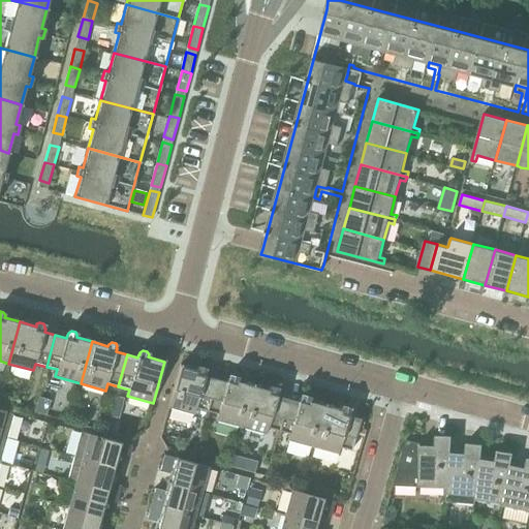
[(196,407),(207,410),(216,378),(205,376),(206,373),(205,372),(206,370),(205,368),(200,367),(197,368),(196,370),(180,366),(168,407),(194,414),(196,407)]
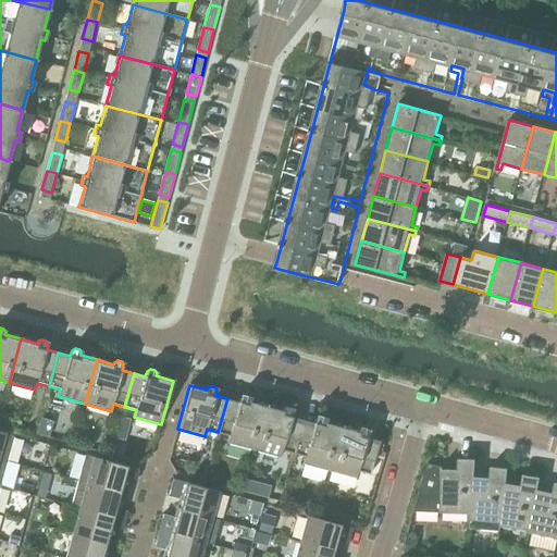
[(227,443),(254,450),(265,406),(249,401),(250,399),(248,396),(244,395),(240,397),(240,399),(239,398),(238,401),(227,398),(218,432),(230,435),(227,443)]
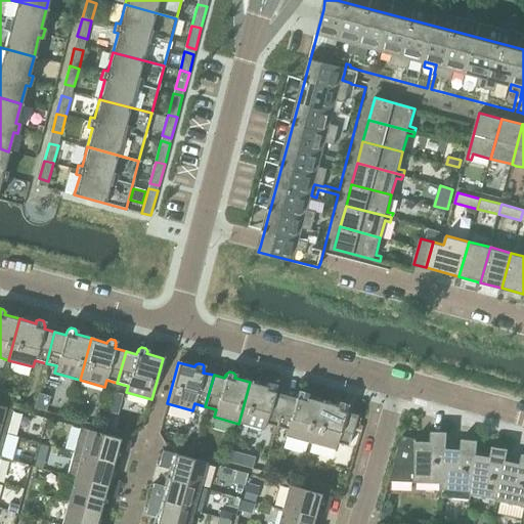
[(266,424),(276,426),(286,395),(274,392),(275,389),(274,389),(275,387),(273,384),(269,383),(266,384),(266,386),(250,382),(238,424),(264,430),(266,424)]
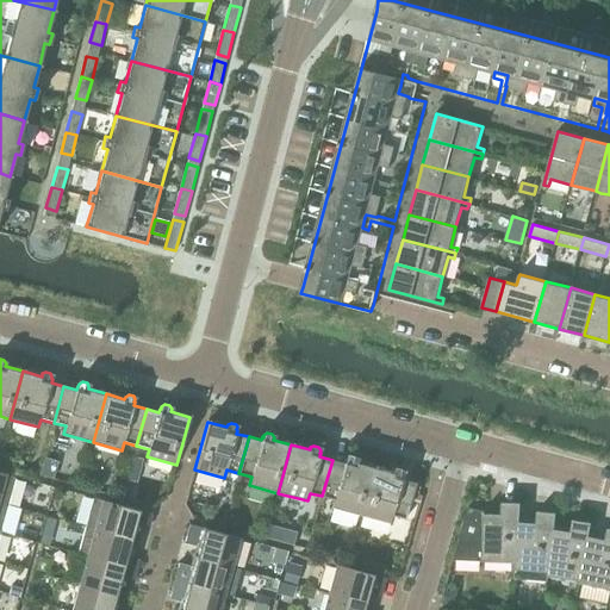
[(332,508),(361,516),(374,467),(356,462),(356,460),(355,456),(350,455),(347,458),(347,460),(346,460),(344,462),(332,460),(322,496),(335,499),(332,508)]
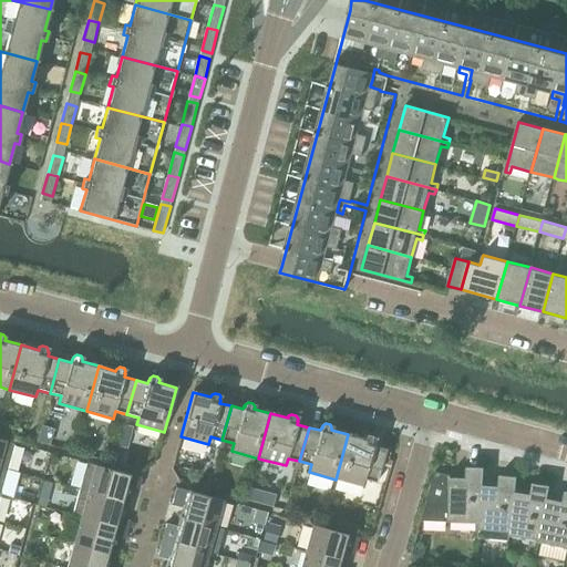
[(348,434),(336,480),(362,486),(364,480),(377,483),(387,449),(374,445),(375,442),(374,442),(374,440),(373,436),(369,435),(366,436),(364,439),(348,434)]
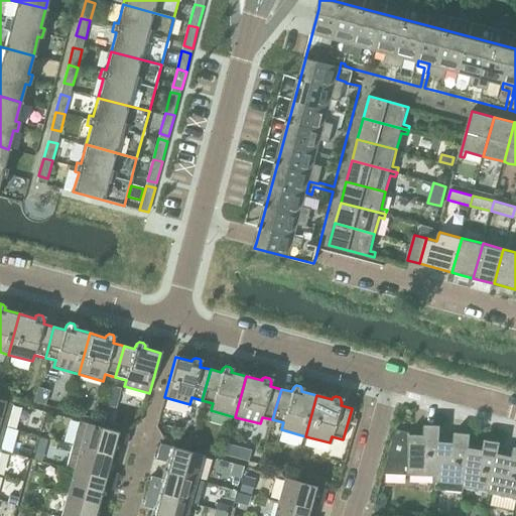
[(110,397),(108,405),(116,407),(118,399),(110,397)]
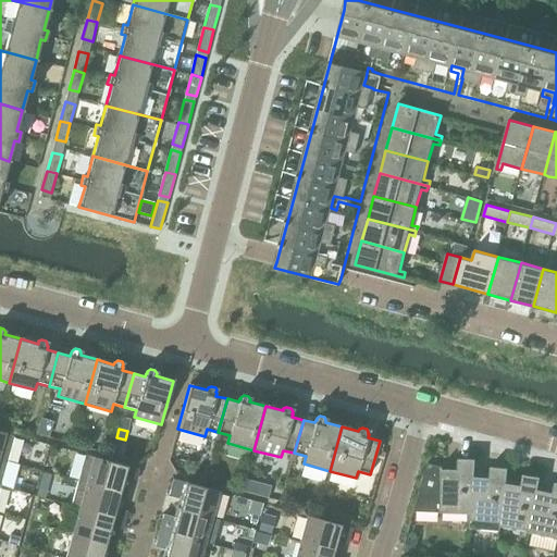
[(0,458),(7,460),(14,434),(0,430),(0,458)]
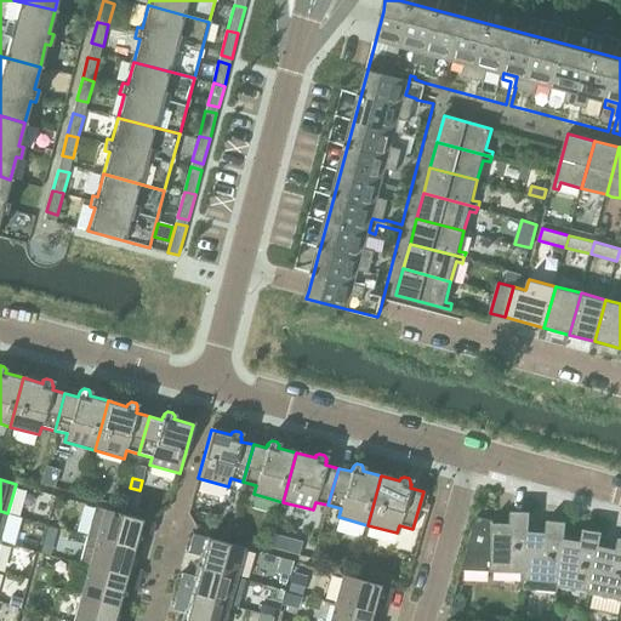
[(95,506),(87,535),(134,548),(138,531),(153,535),(155,523),(95,506)]
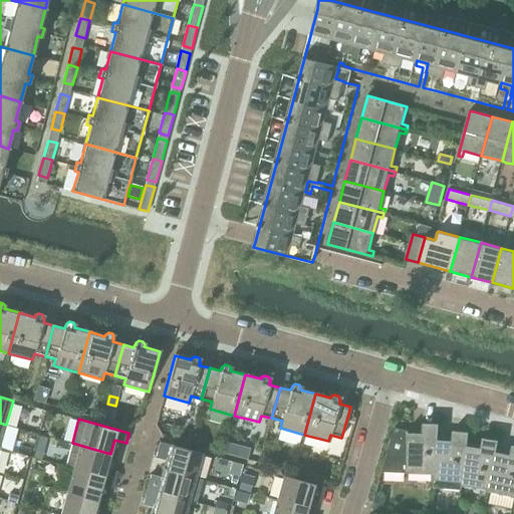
[(396,427),(382,472),(408,473),(436,474),(438,444),(439,444),(439,439),(440,424),(424,423),(423,433),(409,433),(409,431),(408,430),(396,427)]
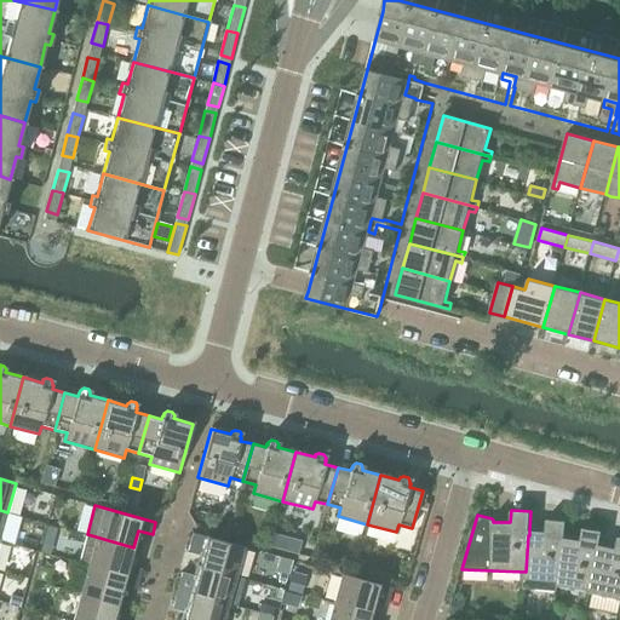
[(557,591),(558,585),(563,543),(564,537),(566,521),(547,518),(546,532),(529,529),(529,535),(528,535),(526,572),(524,587),(557,591)]
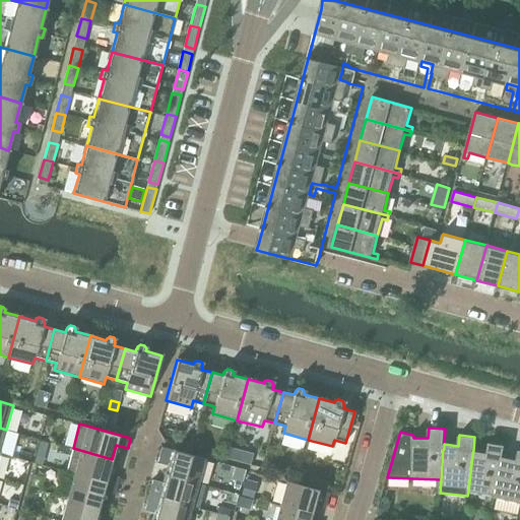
[(41,441),(39,449),(44,450),(47,448),(49,443),(41,441)]
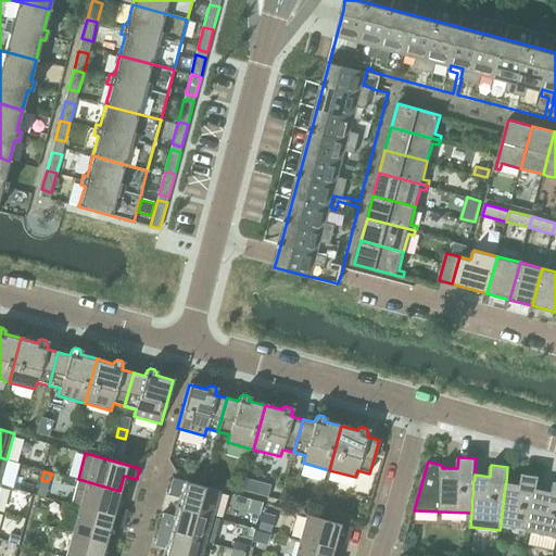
[(505,487),(501,525),(529,529),(528,530),(529,531),(536,493),(538,489),(540,476),(522,474),(521,484),(506,481),(505,487)]
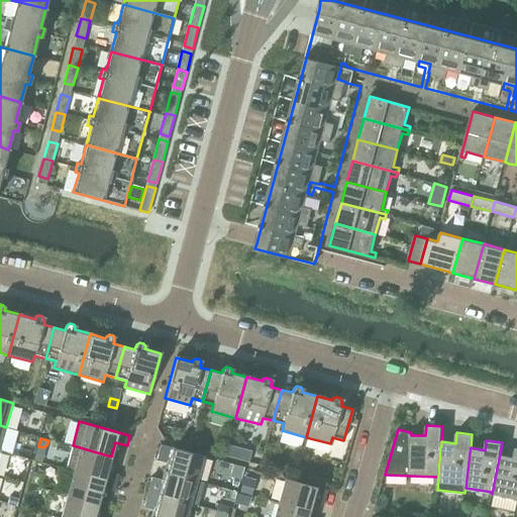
[(168,462),(166,472),(197,480),(204,455),(161,444),(157,459),(168,462)]
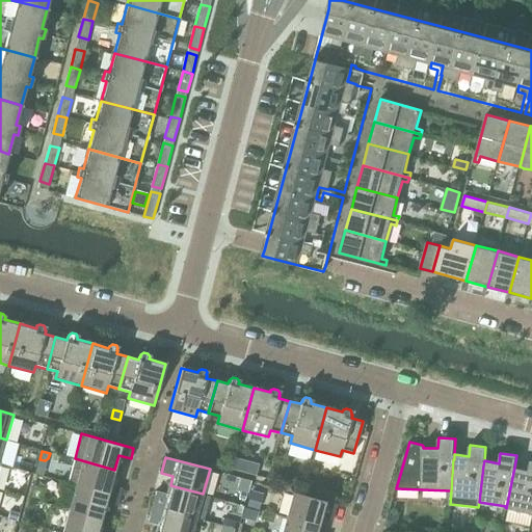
[(68,483),(76,485),(121,497),(123,488),(110,484),(114,470),(75,458),(68,483)]
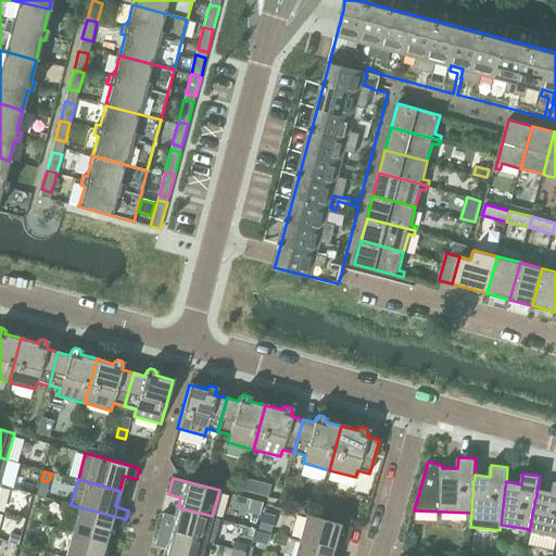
[(532,531),(529,545),(554,551),(555,543),(555,480),(555,481),(553,492),(538,489),(536,493),(529,531),(532,531)]
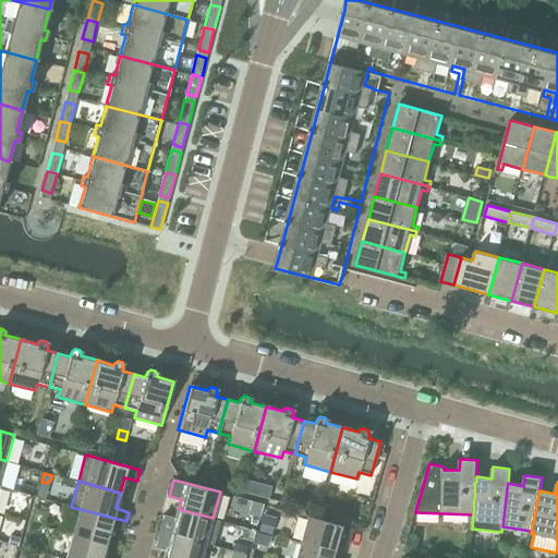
[(253,501),(249,514),(259,517),(264,504),(253,501)]
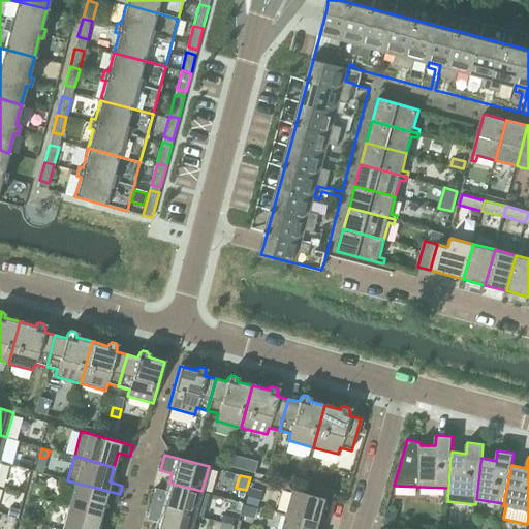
[(75,483),(69,506),(101,515),(105,500),(117,503),(120,494),(75,483)]
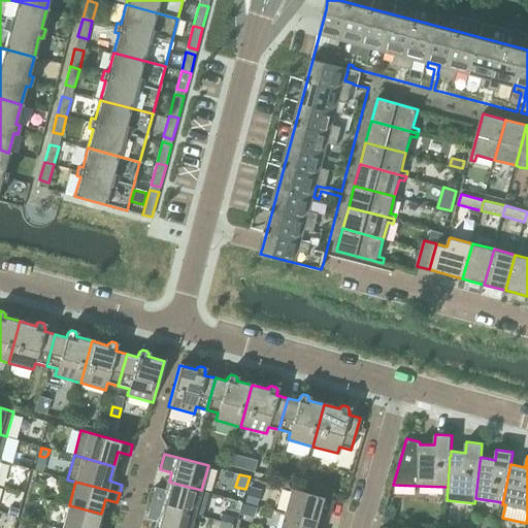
[(155,487),(151,502),(194,514),(202,516),(209,492),(201,490),(169,482),(167,490),(155,487)]
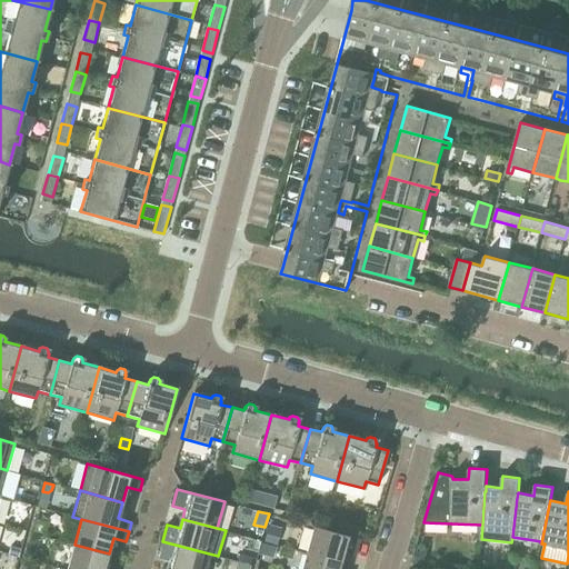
[(269,525),(265,541),(278,545),(282,529),(269,525)]
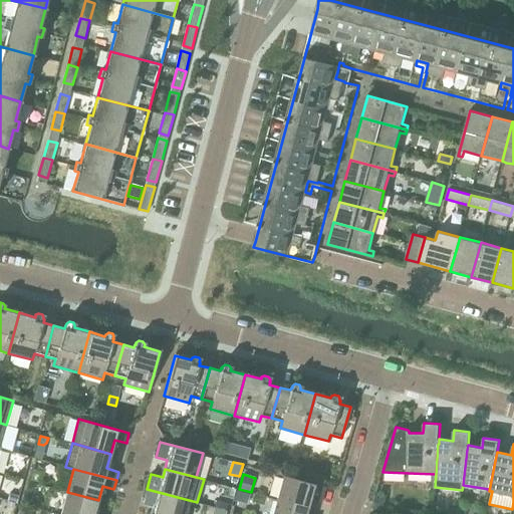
[(283,475),(277,499),(307,508),(310,497),(322,501),(326,487),(283,475)]
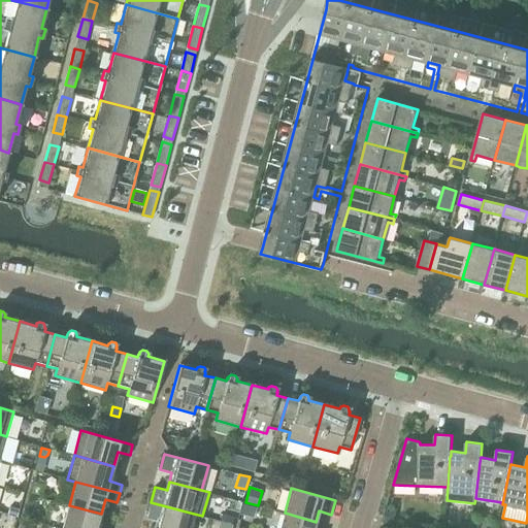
[(159,521),(156,527),(190,527),(194,514),(151,502),(146,518),(159,521)]
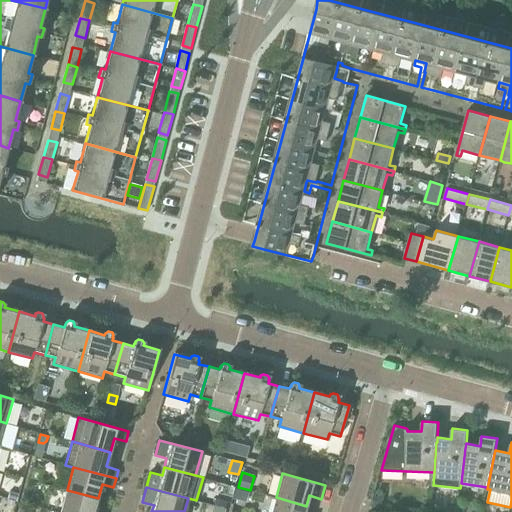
[(237,489),(234,498),(247,502),(249,492),(237,489)]
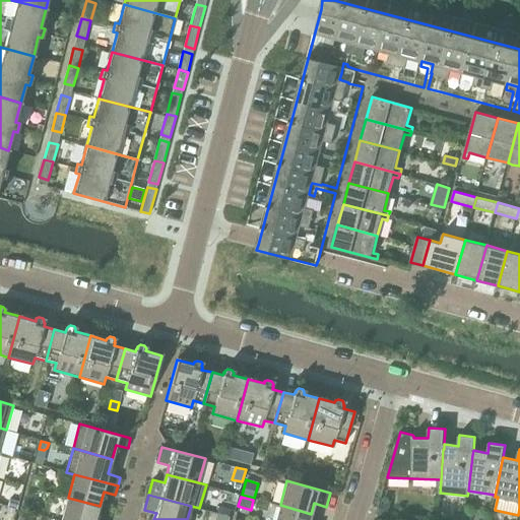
[(68,498),(61,519),(94,519),(100,506),(68,498)]
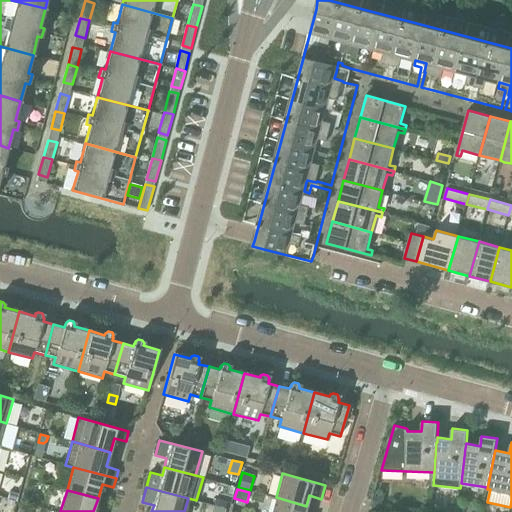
[(372,505),(380,508),(384,494),(376,491),(372,505)]
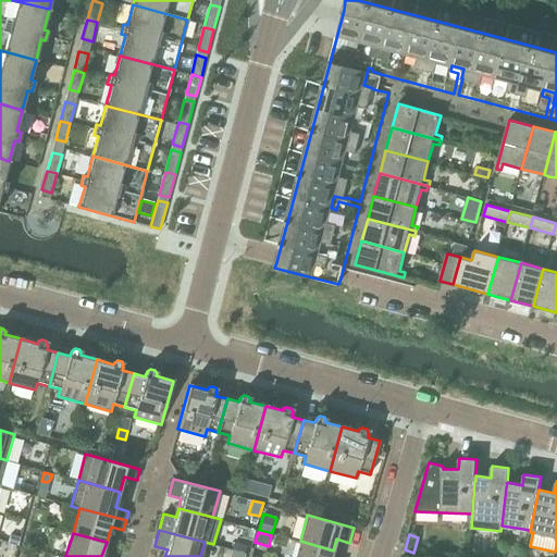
[(300,541),(295,556),(331,556),(333,551),(300,541)]
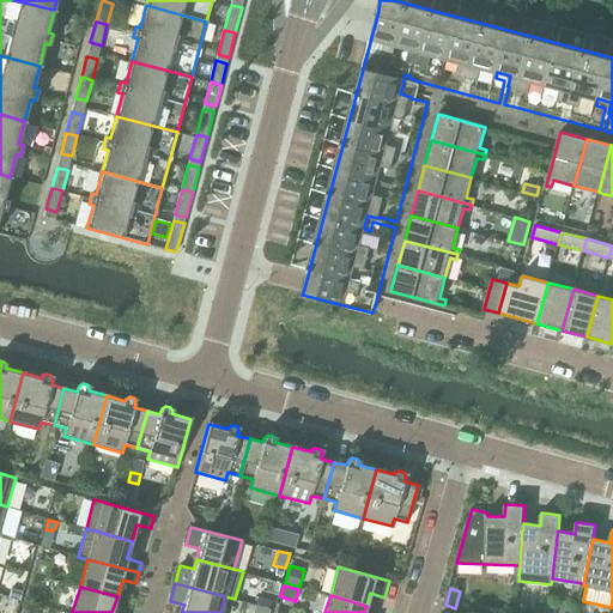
[(259,598),(256,605),(269,608),(272,601),(259,598)]
